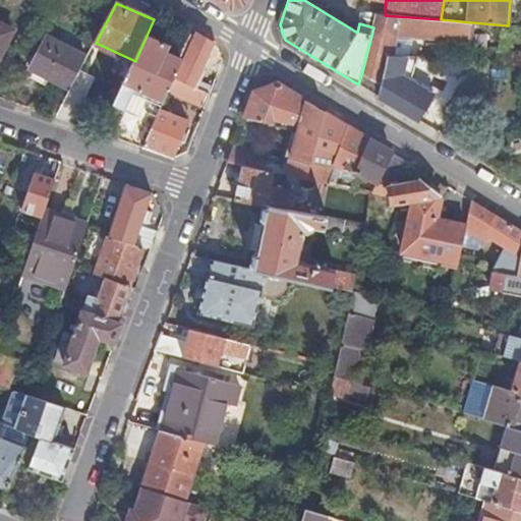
[(361,15),(359,23),(373,27),(377,14),(362,13),(361,15)]
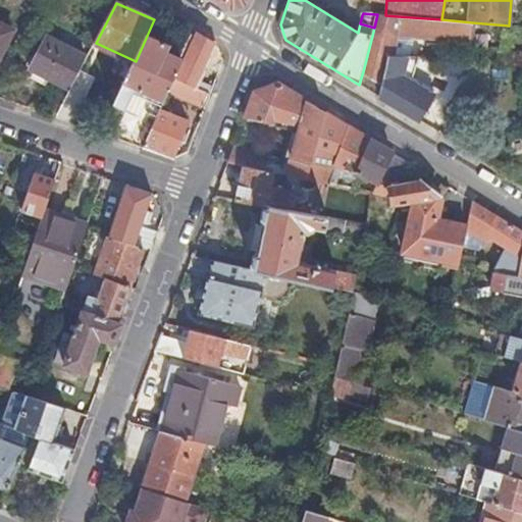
[(363,71),(383,83),(388,57),(398,16),(385,15),(377,14),(374,28),(363,71)]
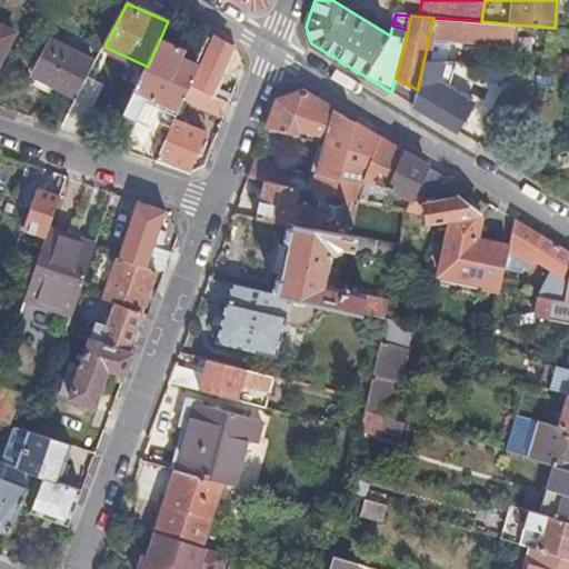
[(512,47),(515,25),(481,21),(433,18),(423,62),(449,62),(450,41),(512,47)]
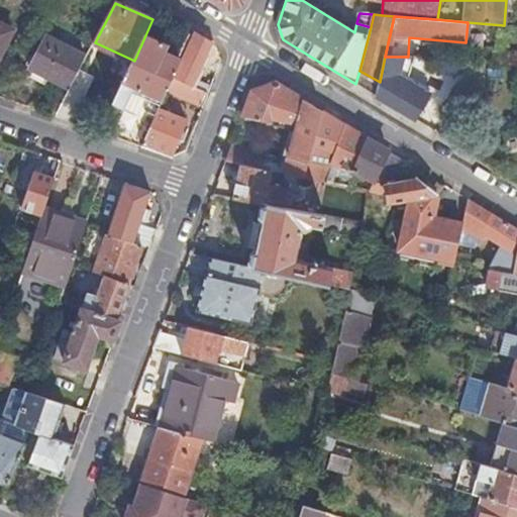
[(0,57),(13,32),(0,24),(0,57)]
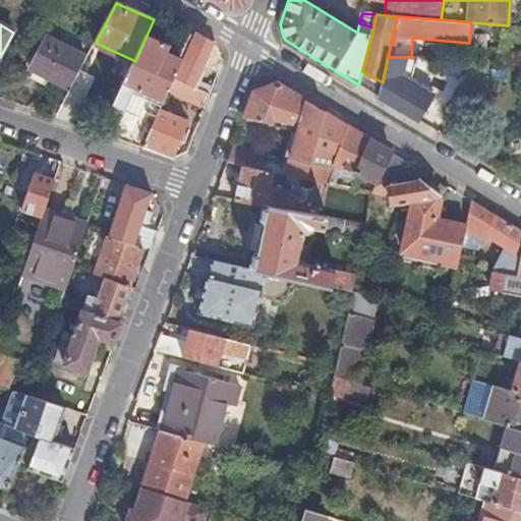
[(194,85),(214,43),(196,33),(195,34),(184,60),(176,77),(194,85)]
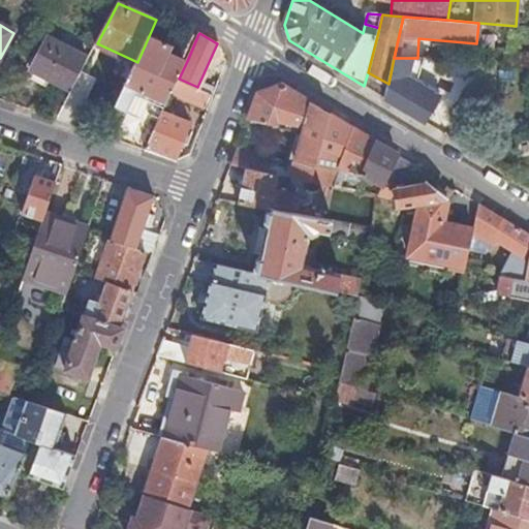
[(33,69),(72,90),(76,84),(90,58),(49,36),(33,69)]
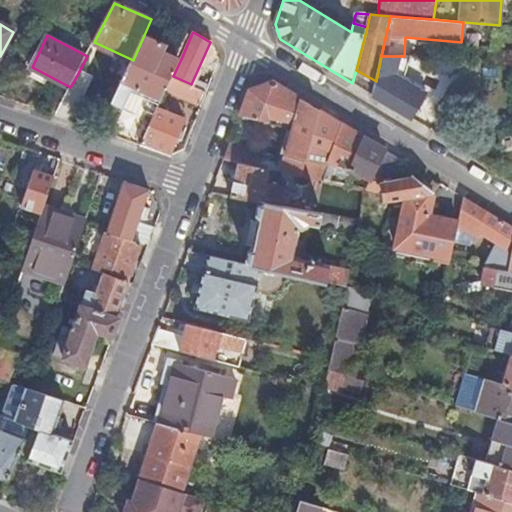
[(141,144),(158,108),(167,89),(173,76),(181,59),(164,51),(166,46),(144,35),(133,60),(100,130),(141,144)]
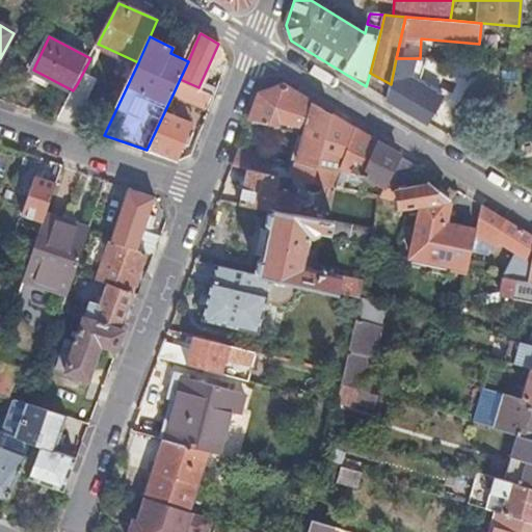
[(419,83),(427,58),(420,58),(396,58),(391,84),(387,99),(423,121),(427,123),(443,98),(419,83)]
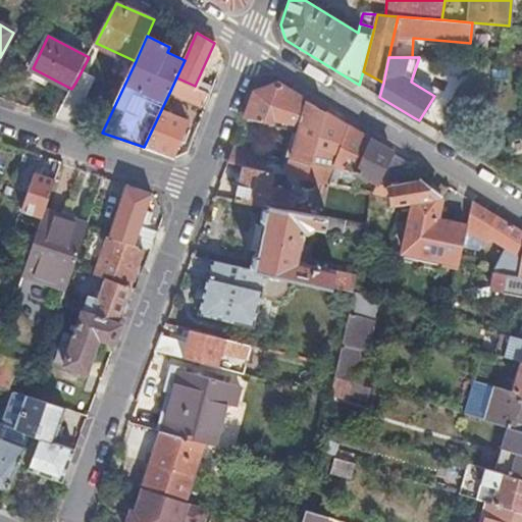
[(211,93),(195,86),(176,77),(170,91),(206,107),(211,93)]
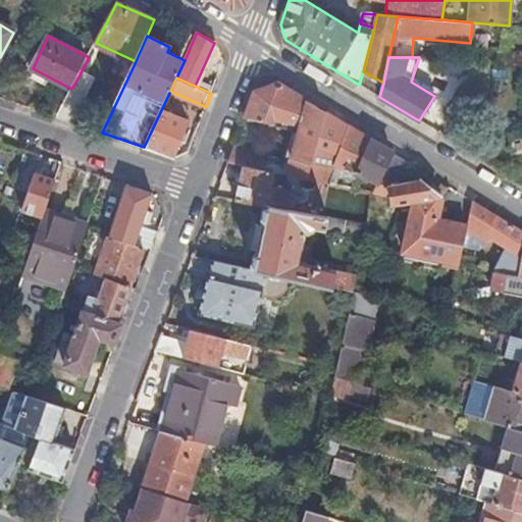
[(71,89),(57,117),(75,123),(80,116),(93,91),(75,83),(71,89)]
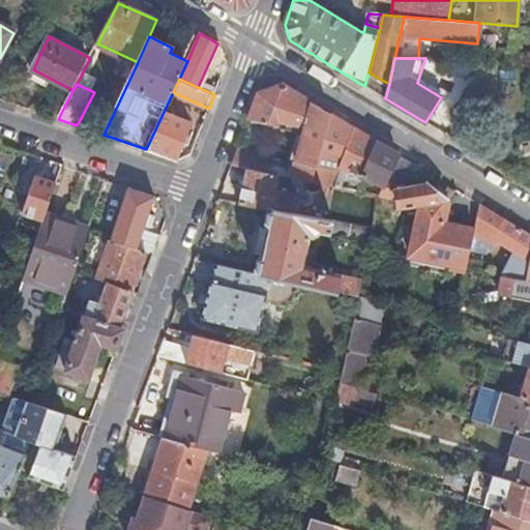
[(294,178),(314,182),(332,114),(284,84),(260,93),(249,119),(281,128),(304,134),(294,170),(268,165),(271,154),(240,146),(233,165),(248,169),(294,178)]
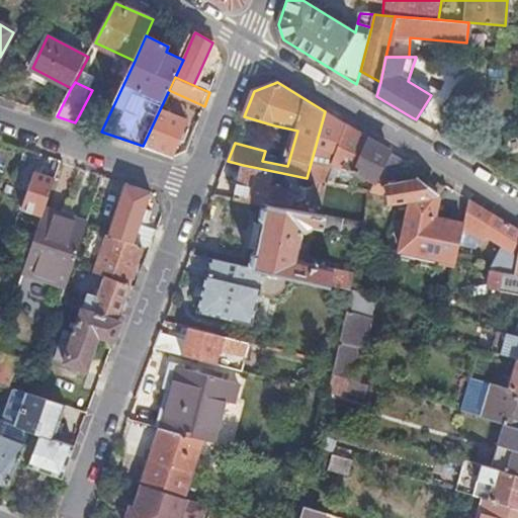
[(143,146),(173,157),(187,119),(160,109),(143,146)]
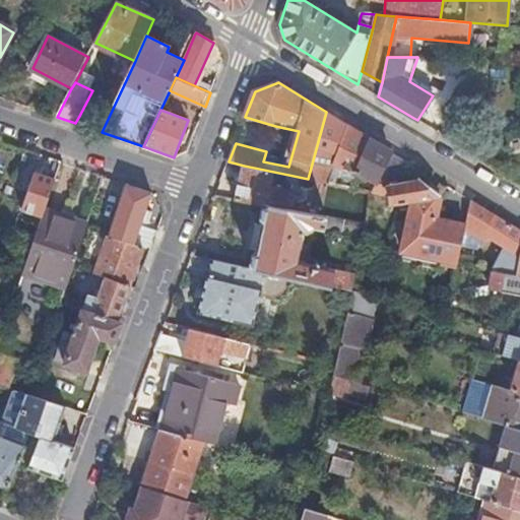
[(350,187),(356,174),(372,139),(365,135),(339,120),(326,112),(308,179),(350,187)]
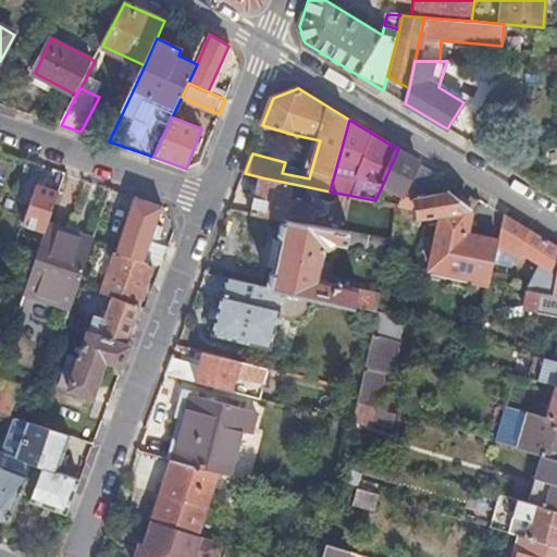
[(382,186),(403,195),(418,161),(411,157),(398,149),(382,186)]
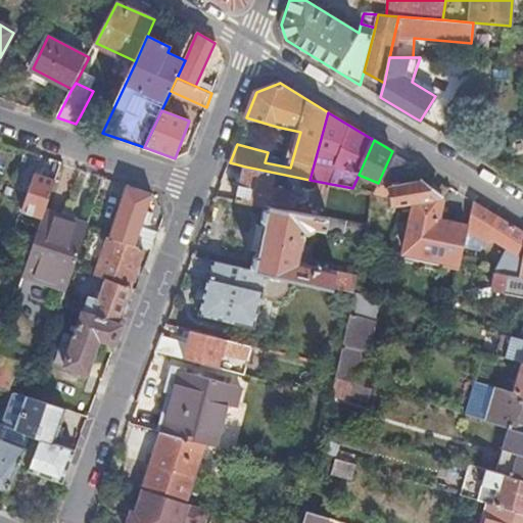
[(36,173),(42,155),(33,152),(28,150),(17,179),(32,184),(36,173)]
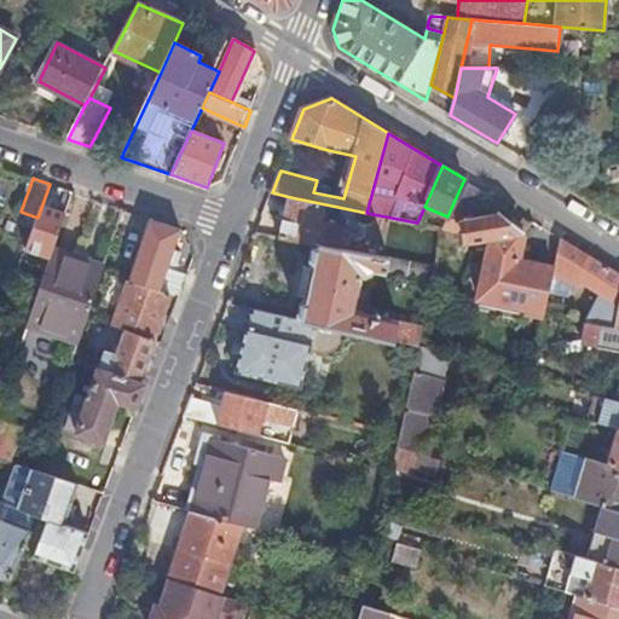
[(525,236),(516,229),(497,214),(476,217),(487,194),(464,179),(447,217),(462,221),(467,246),(478,243),(492,241),(525,236)]
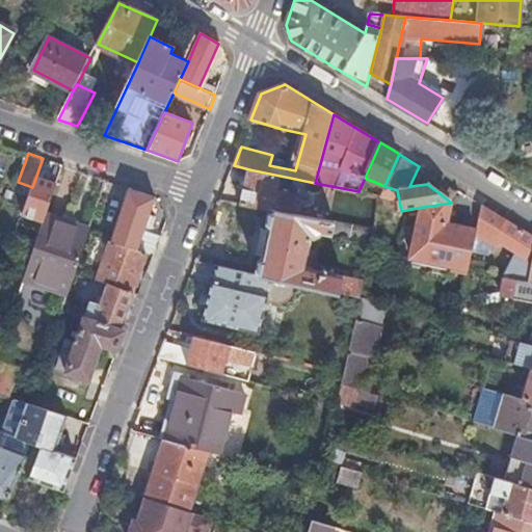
[(249,169),(240,206),(273,212),(273,210),(294,214),(299,188),(293,187),(295,179),(249,169)]
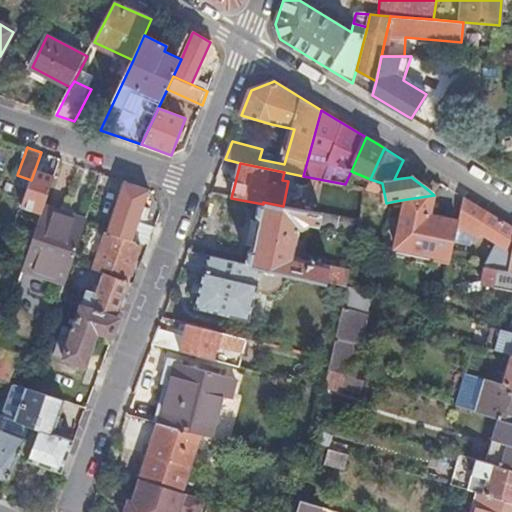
[(56,176),(35,169),(31,180),(22,205),(43,213),(45,206),(56,176)]
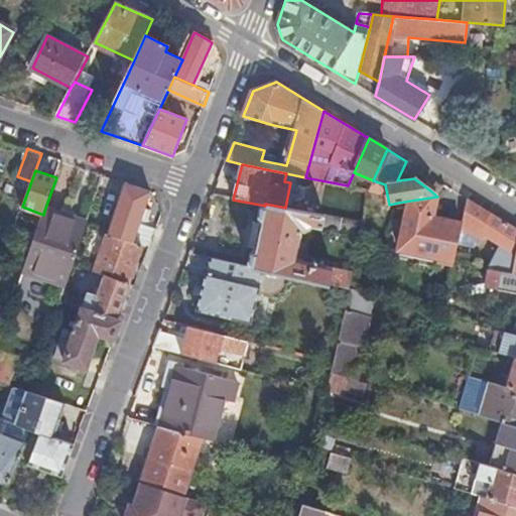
[(126,182),(111,227),(136,236),(151,191),(126,182)]
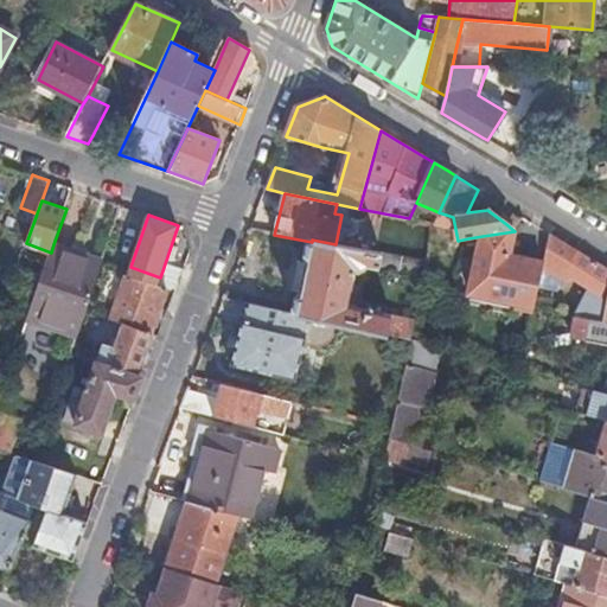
[(512,215),(506,224),(515,231),(522,221),(512,215)]
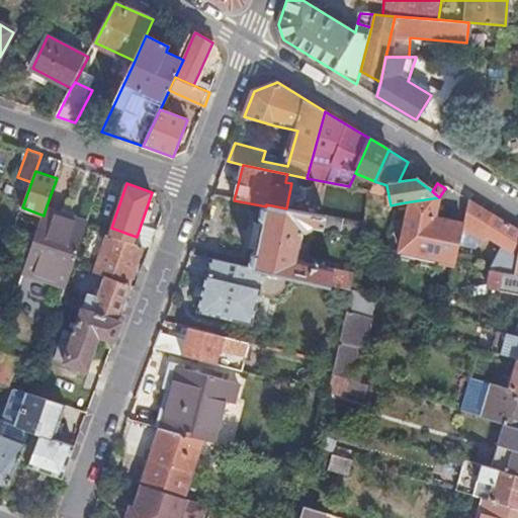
[(463,229),(464,225),(435,219),(439,197),(412,201),(401,251),(456,263),(463,229)]
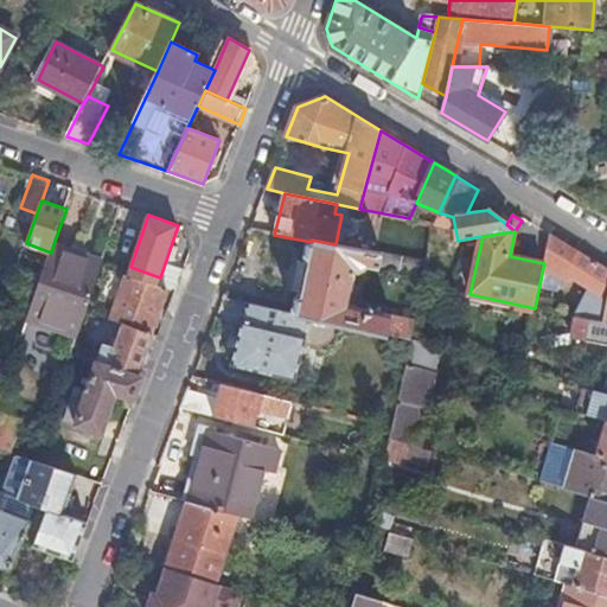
[(589,287),(574,315),(576,317),(604,321),(606,298),(606,267),(580,250),(550,234),(544,263),(543,268),(566,279),(568,274),(589,287)]
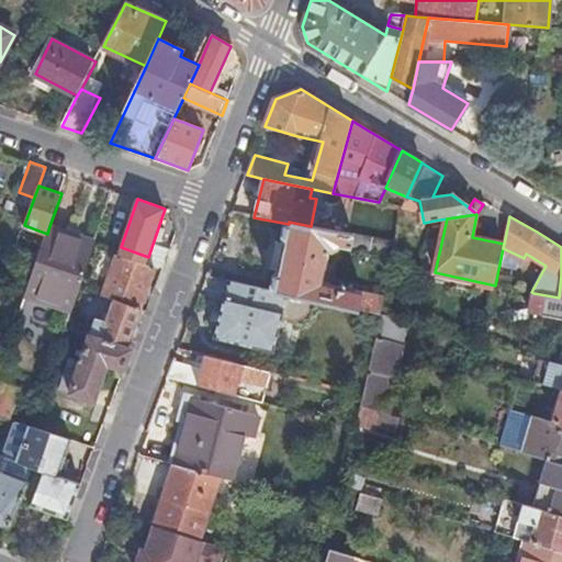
[(289,224),(274,291),(274,292),(381,315),(381,314),(385,296),(362,291),(323,282),(328,255),(328,250),(333,251),(340,246),(351,248),(353,234),(311,226),(289,222),(289,224)]
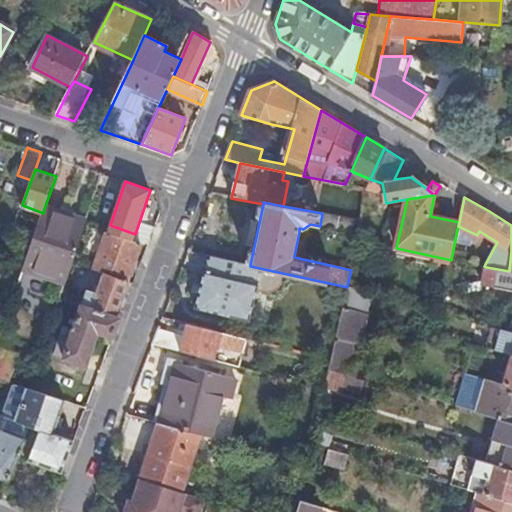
[(46,276),(67,214),(45,206),(43,213),(32,247),(29,254),(19,283),(36,289),(41,274),(46,276)]
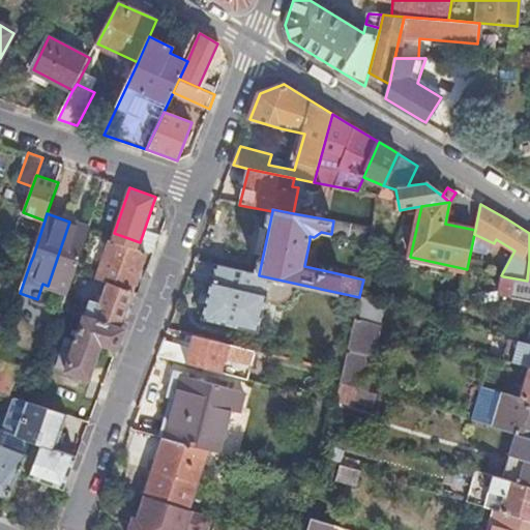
[(76,271),(90,229),(69,222),(48,286),(68,293),(76,271)]
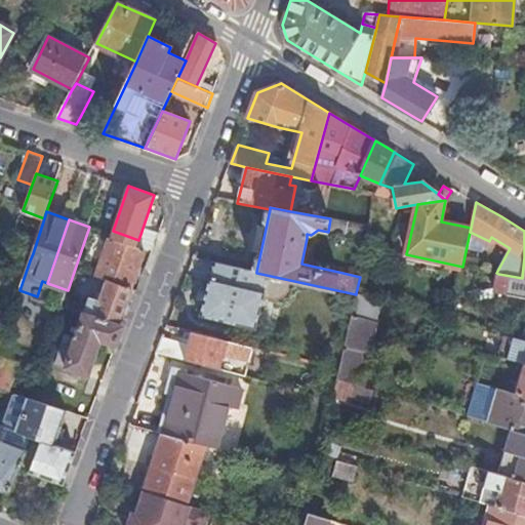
[(146,249),(111,238),(96,276),(108,280),(98,301),(89,298),(84,313),(120,326),(133,289),(131,288),(146,249)]
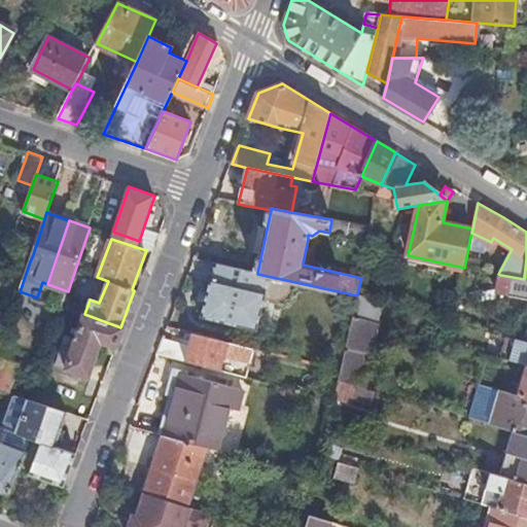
[(10,246),(8,254),(30,261),(33,254),(10,246)]
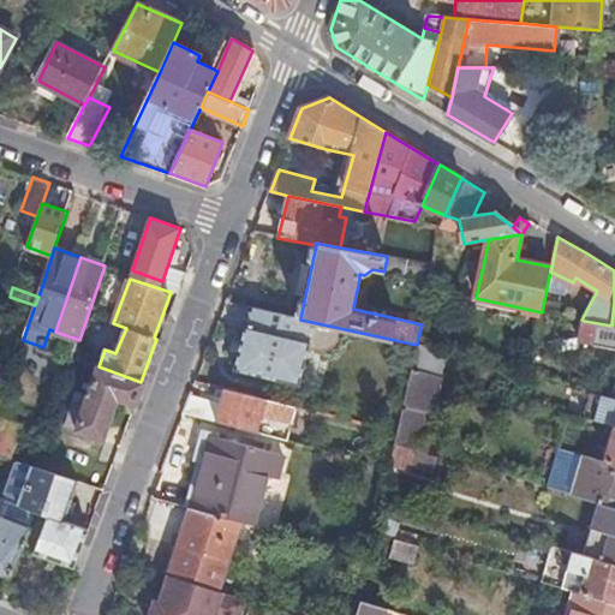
[(246,326),(234,370),(298,386),(299,383),(311,342),(293,338),(298,317),(290,315),(254,308),(248,326),(246,326)]
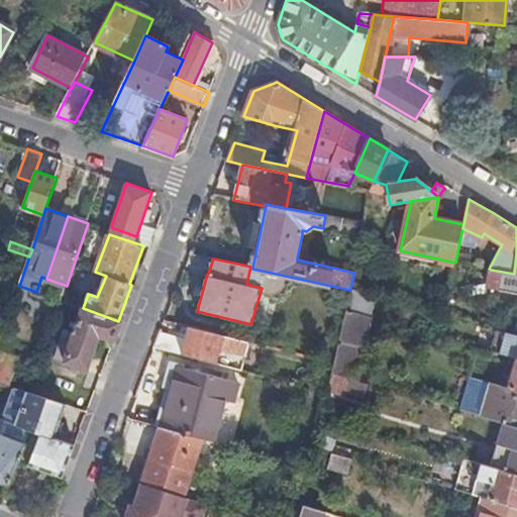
[(488,288),(516,293),(516,274),(514,274),(491,270),(488,288)]
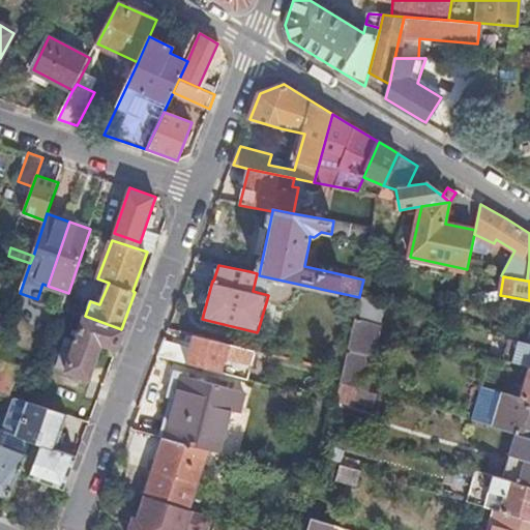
[(125,330),(121,329),(85,316),(72,354),(63,350),(57,367),(90,378),(102,345),(118,350),(125,330)]
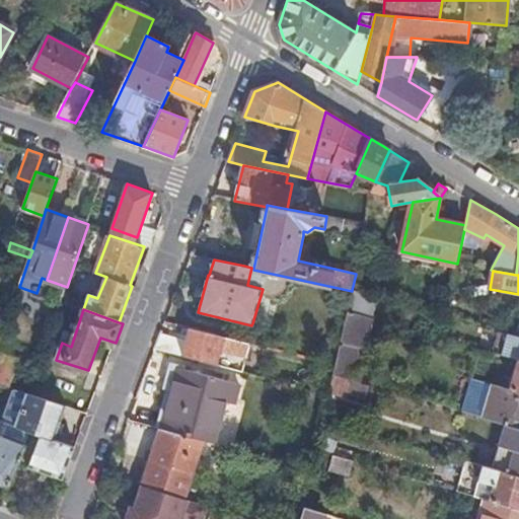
[(349,312),(342,341),(353,344),(361,346),(366,347),(373,318),(359,315),(349,312)]
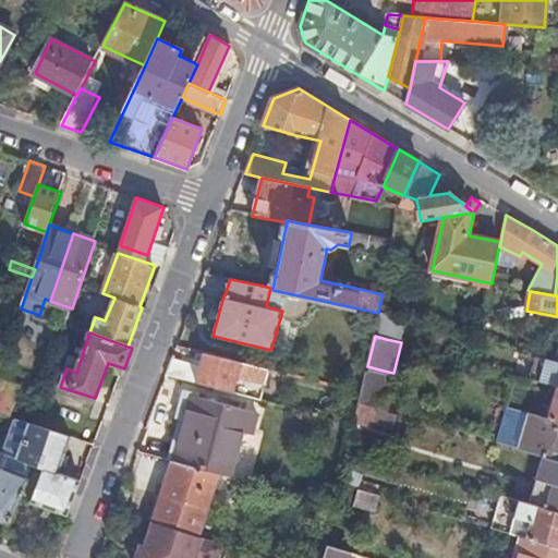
[(167,375),(263,401),(270,371),(265,370),(265,368),(204,353),(204,354),(201,367),(173,360),(171,365),(167,375)]
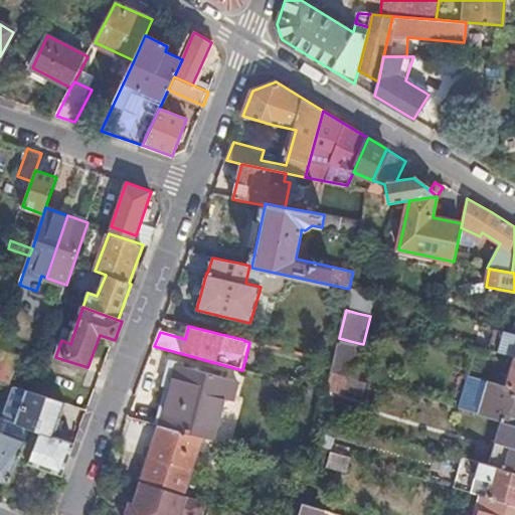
[(358,343),(350,341),(339,338),(333,363),(331,371),(369,382),(371,375),(352,369),(358,343)]
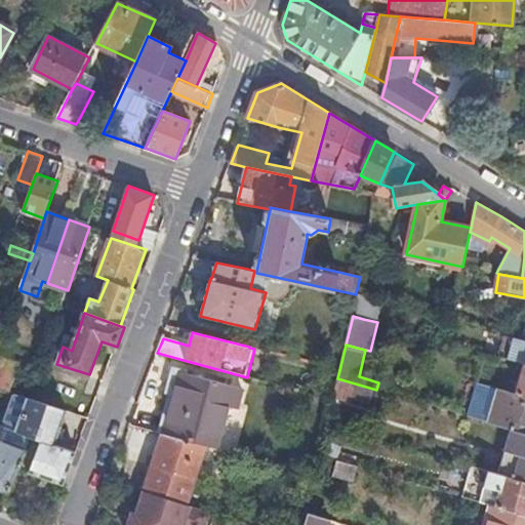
[(0,388),(11,392),(21,363),(5,357),(0,371),(0,388)]
